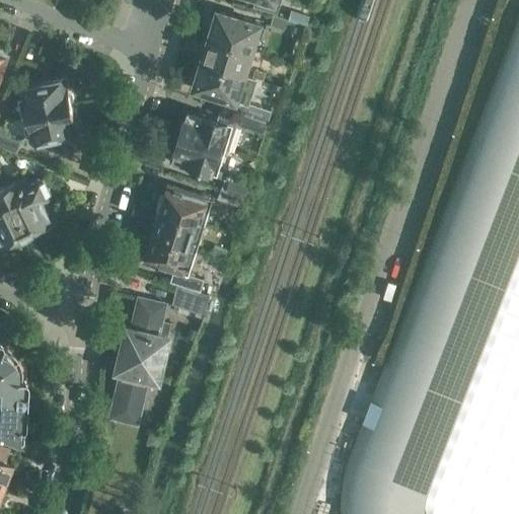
[(309,20),(291,14),(288,25),(306,30),(309,20)]
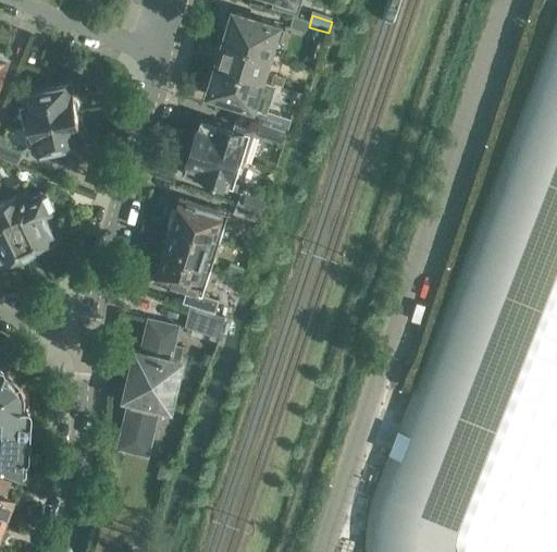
[(223,45),(268,59),(273,44),(280,46),(284,33),(233,17),(224,45),(223,44),(223,45)]
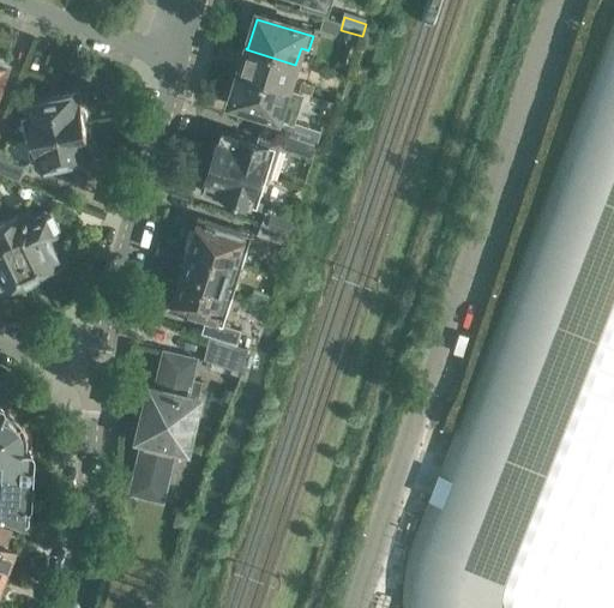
[(321,31),(337,36),(339,25),(324,20),(321,31)]
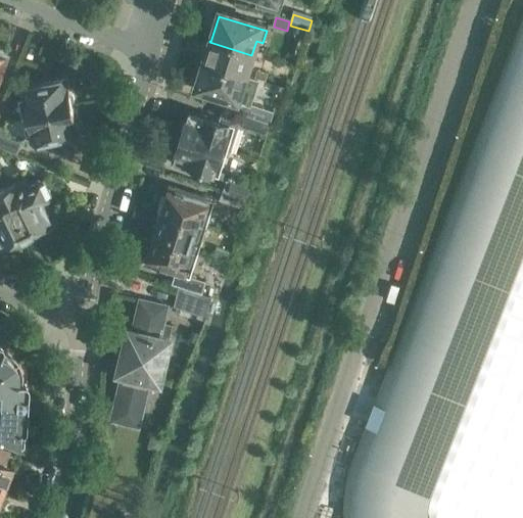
[(522,517),(522,20),(519,30),(352,461),(346,481),(343,503),(342,517),(522,517)]
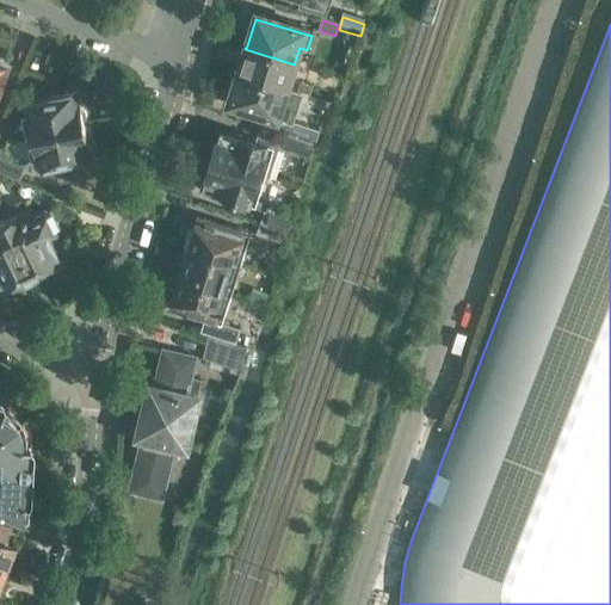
[(236,78),(285,93),(294,65),(245,49),(236,78)]
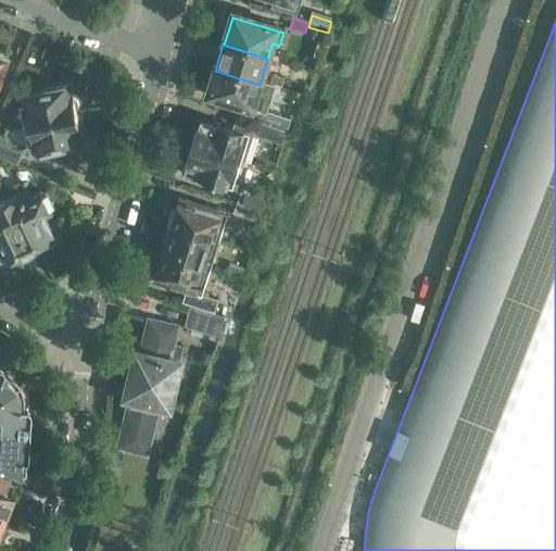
[(260,85),(215,71),(207,98),(258,114),(262,102),(255,100),(260,85)]
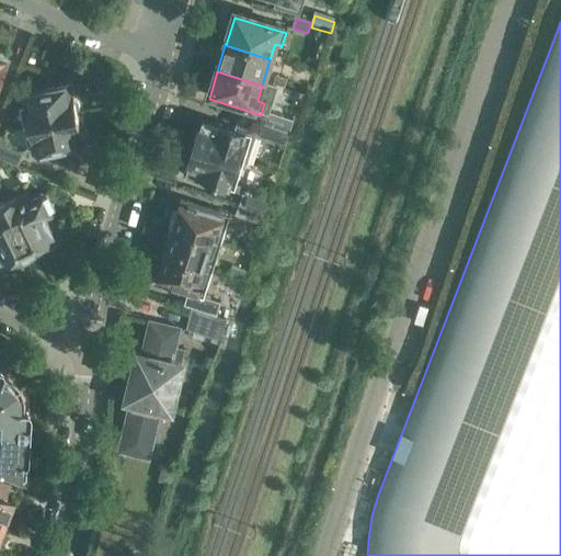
[(275,80),(273,88),(284,91),(286,83),(275,80)]
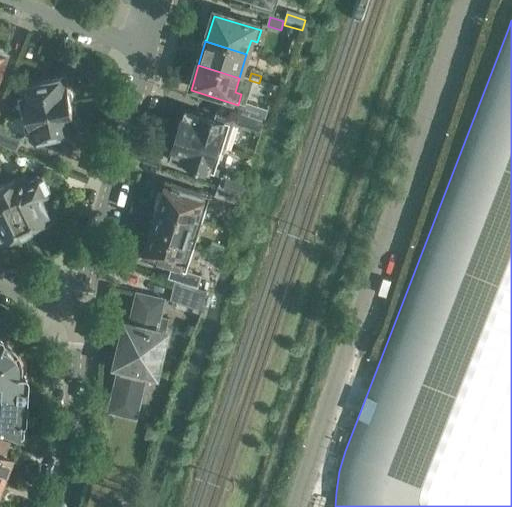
[(18,92),(24,118),(68,109),(64,87),(62,88),(61,83),(18,92)]
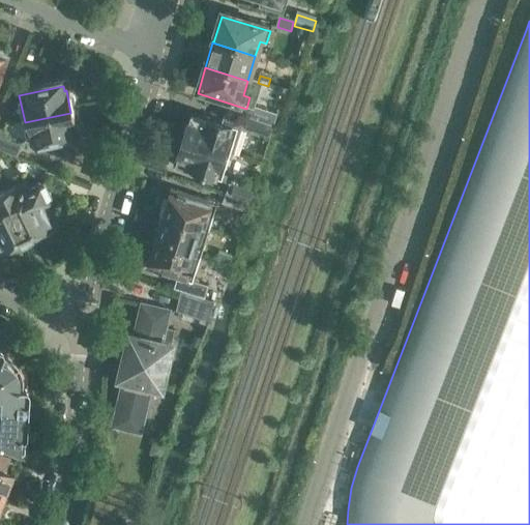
[(255,120),(268,124),(270,116),(258,112),(255,120)]
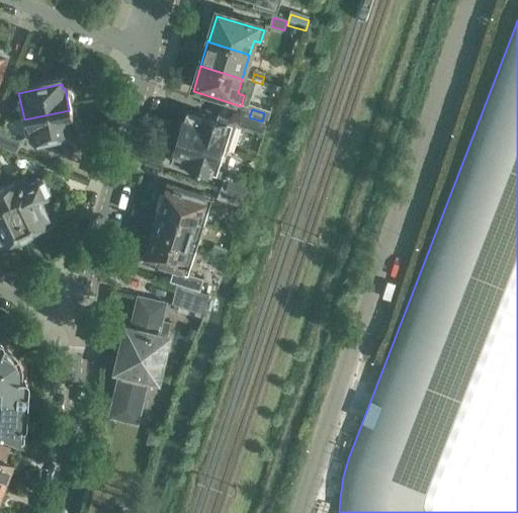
[(69,110),(24,119),(30,147),(48,144),(49,150),(55,149),(56,147),(62,145),(64,147),(65,146),(64,140),(74,138),(73,131),(74,131),(69,110)]
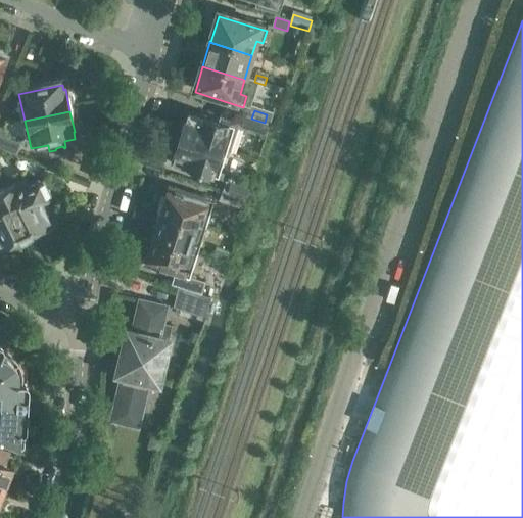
[(180,141),(220,153),(224,140),(229,141),(233,130),(188,116),(180,141)]
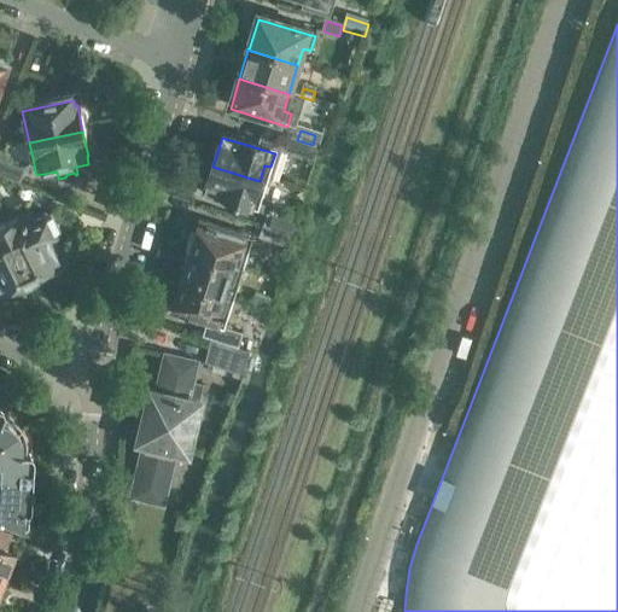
[(287,151),(316,159),(319,147),(291,139),(287,151)]
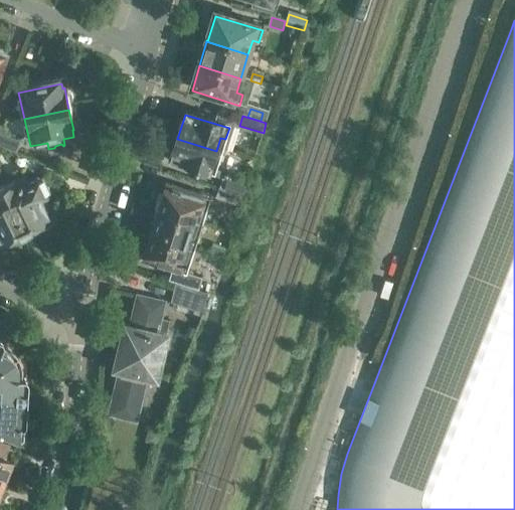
[(0,139),(0,151),(13,157),(17,146),(0,139)]
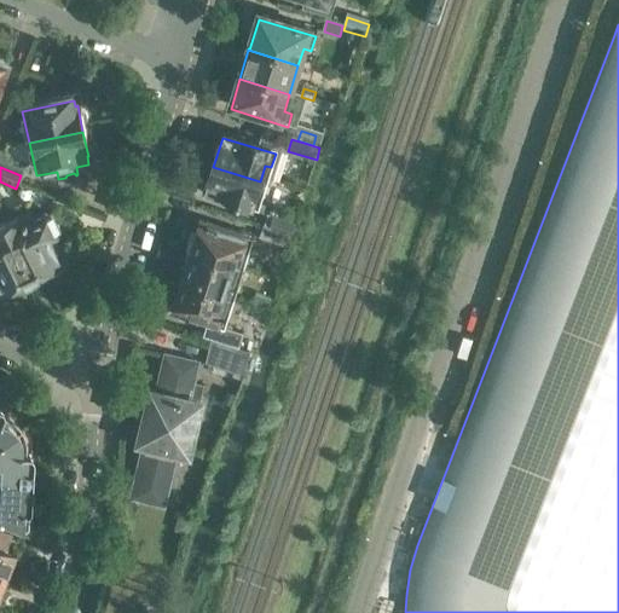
[(260,181),(213,167),(203,197),(258,214),(261,201),(255,198),(260,181)]
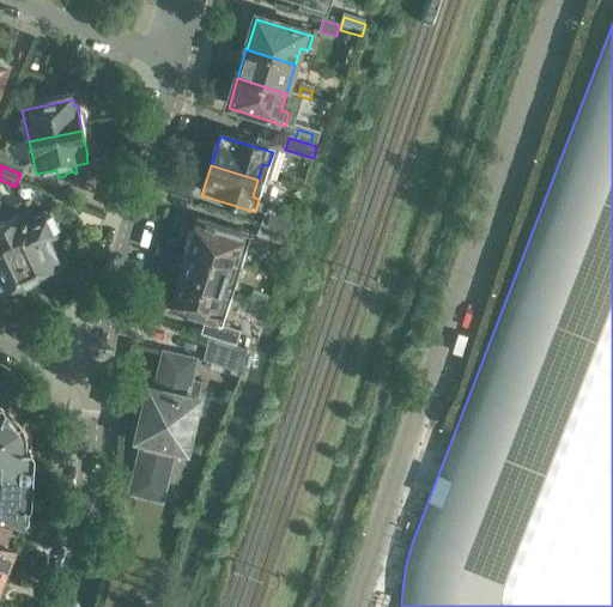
[(6,225),(34,286),(48,279),(48,274),(56,271),(59,265),(48,243),(54,240),(43,217),(28,224),(26,222),(23,224),(20,218),(6,225)]
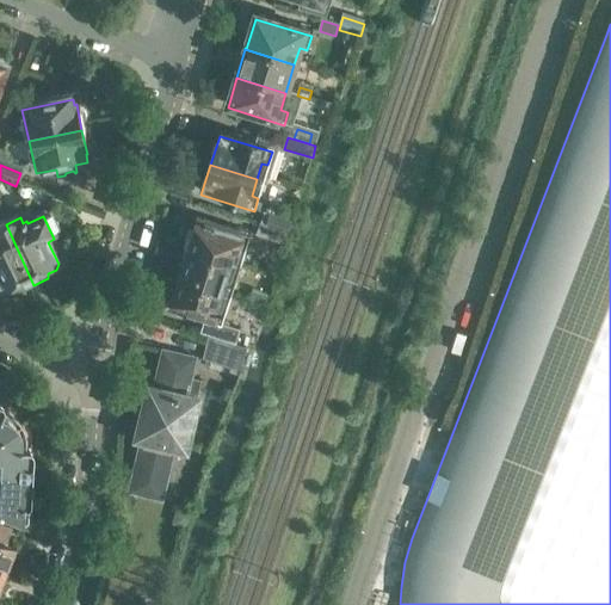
[(265,228),(285,235),(289,224),(269,217),(265,228)]
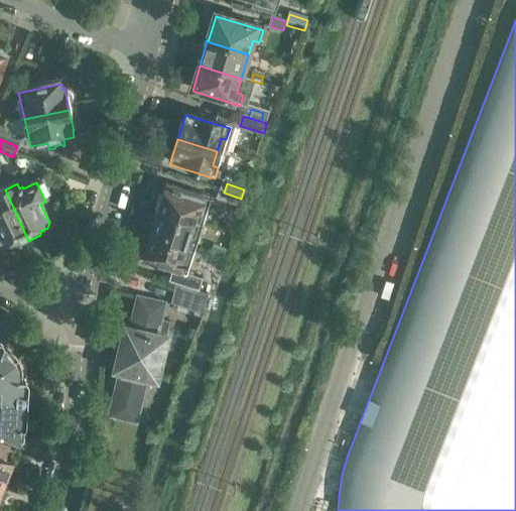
[(157,214),(197,226),(201,213),(206,214),(210,202),(164,187),(157,214)]
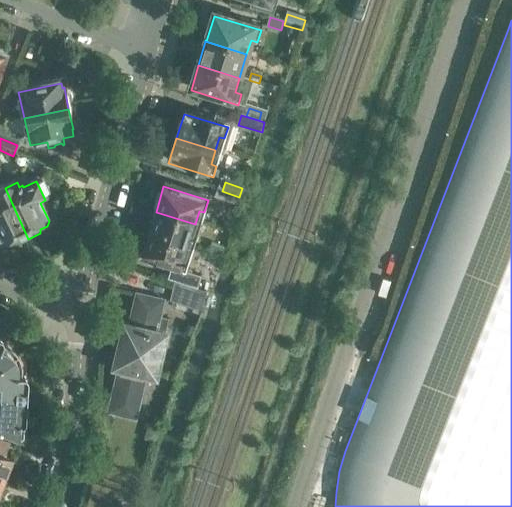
[(0,242),(0,244),(5,245),(16,240),(20,243),(28,239),(5,188),(0,190),(0,242)]
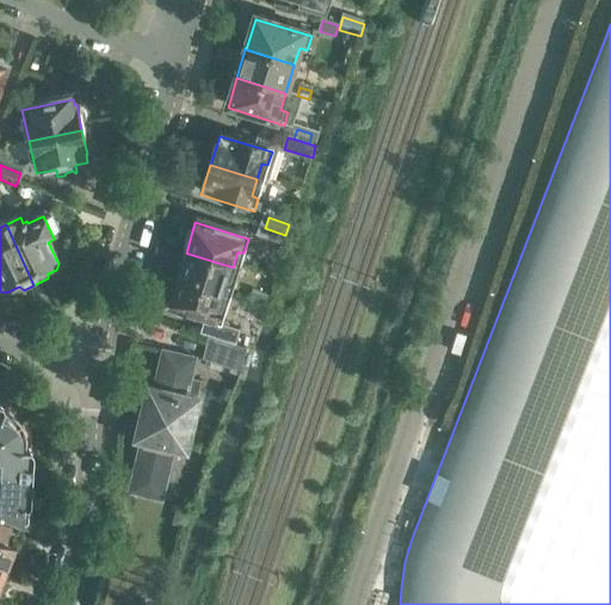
[(285,235),(265,228),(261,240),(283,246),(285,235)]
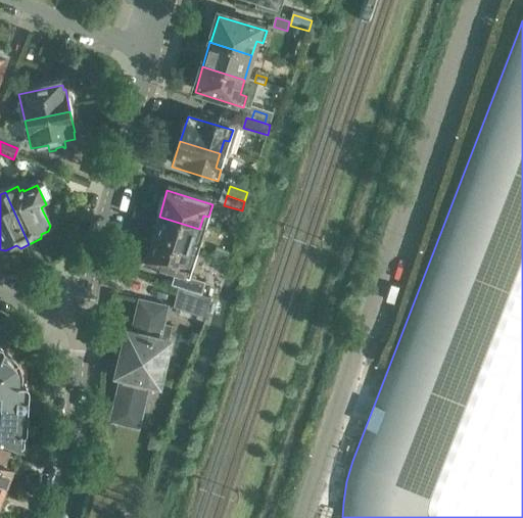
[(151,242),(191,254),(196,255),(200,243),(195,242),(199,229),(159,217),(151,242)]
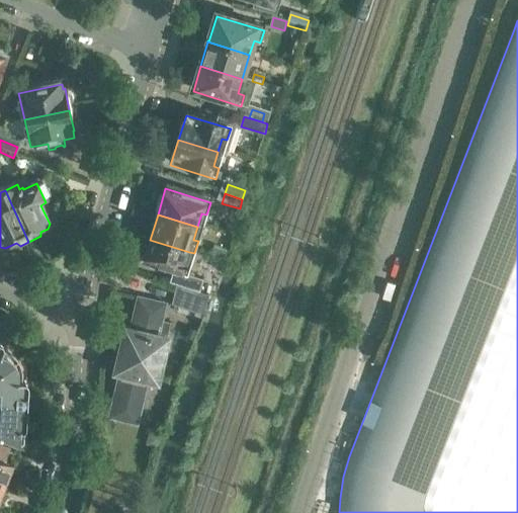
[(189,252),(150,240),(143,265),(187,278),(187,279),(197,282),(193,292),(212,298),(216,287),(205,283),(207,279),(201,272),(190,268),(190,267),(185,265),(189,252)]
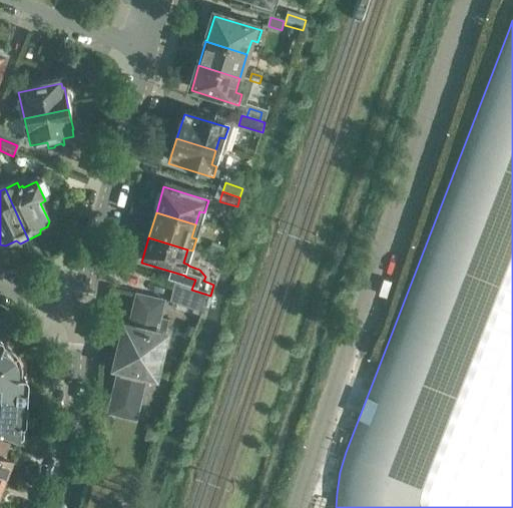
[(210,256),(222,259),(225,250),(213,246),(210,256)]
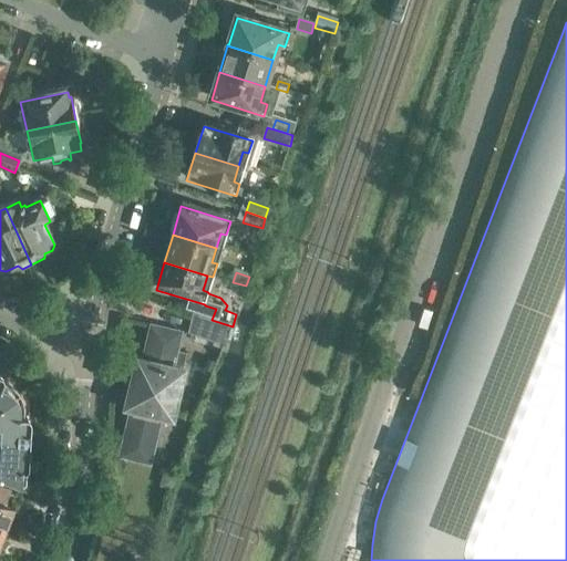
[(192,336),(223,345),(229,325),(198,315),(192,336)]
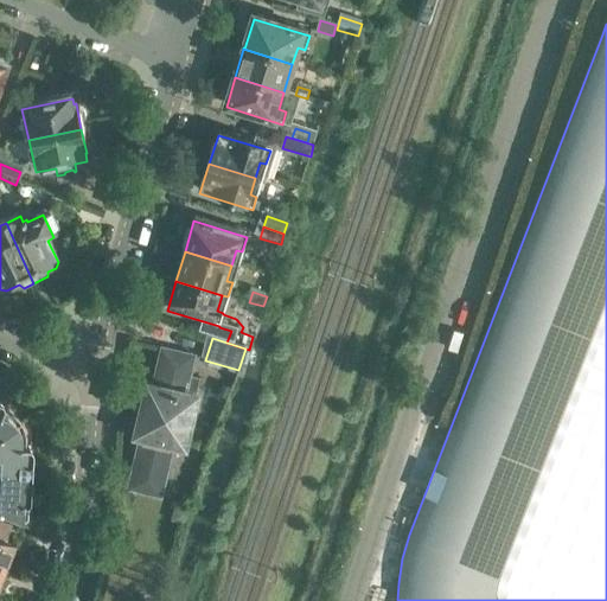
[(189,451),(202,392),(197,391),(199,379),(192,378),(197,356),(161,347),(154,381),(147,379),(134,438),(142,440),(131,490),(163,497),(174,447),(189,451)]
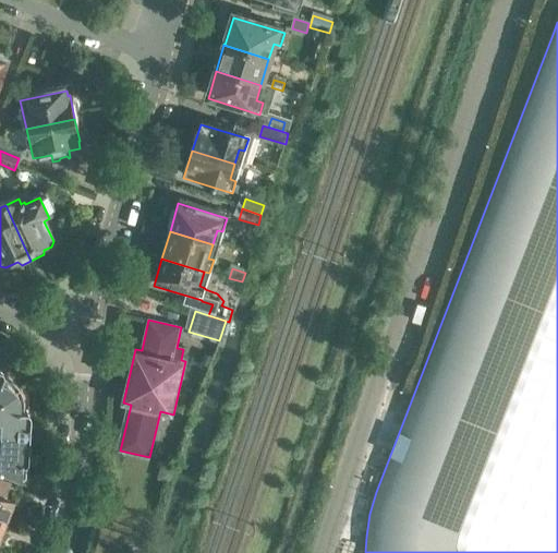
[(0,403),(20,391),(20,388),(16,385),(12,382),(9,379),(0,374),(0,403)]
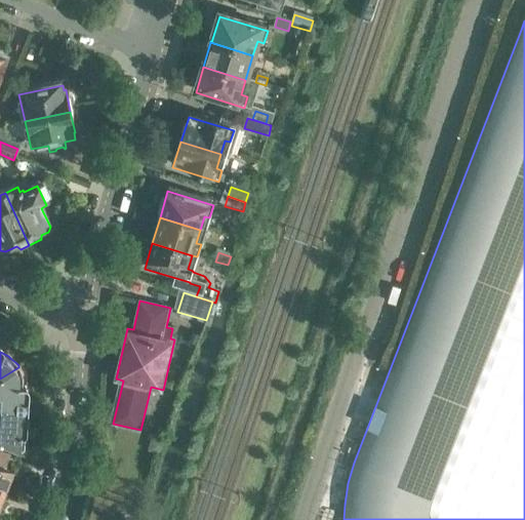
[(0,412),(23,414),(24,395),(25,391),(24,388),(25,385),(24,376),(22,372),(18,367),(0,378),(0,412)]
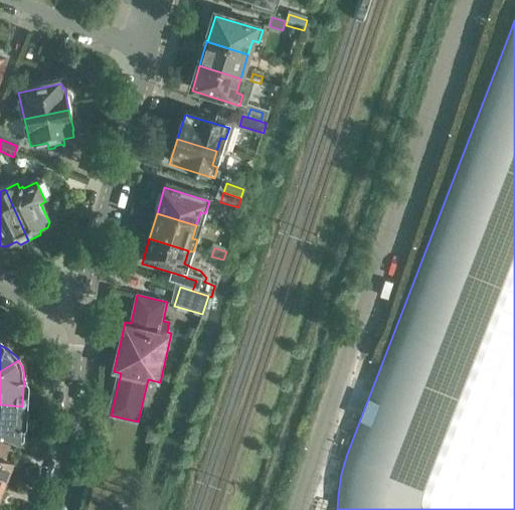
[(22,406),(0,404),(0,440),(15,446),(17,446),(19,445),(20,444),(22,406)]
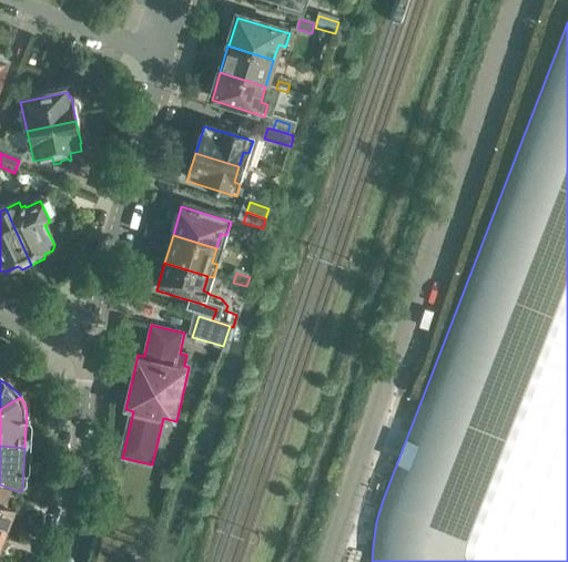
[(0,490),(0,533),(4,523),(9,525),(13,514),(8,512),(9,511),(4,510),(10,494),(0,490)]
